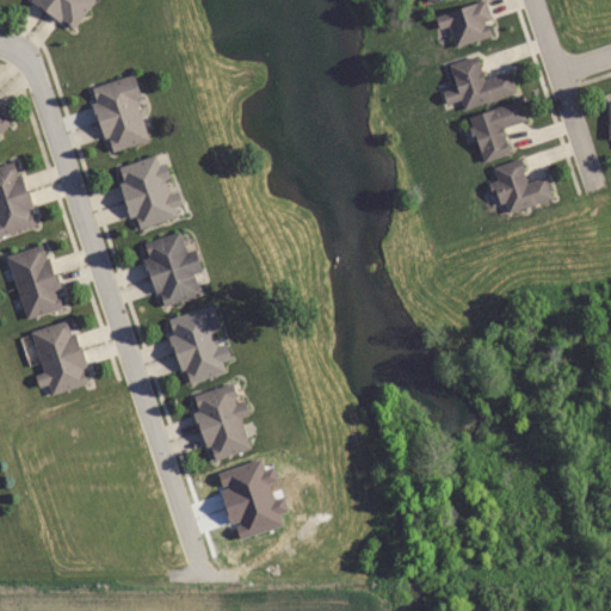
[(34,0),(74,28),(92,0),(34,0)]
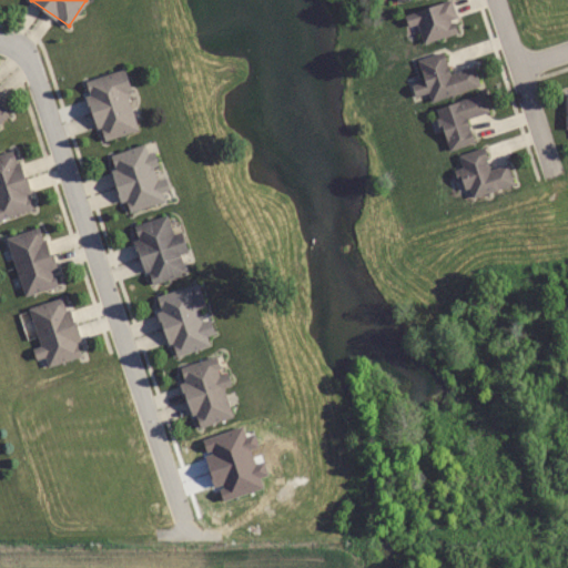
[(403,13),(407,28),(417,24),(422,42),(459,32),(450,0),(403,13)]
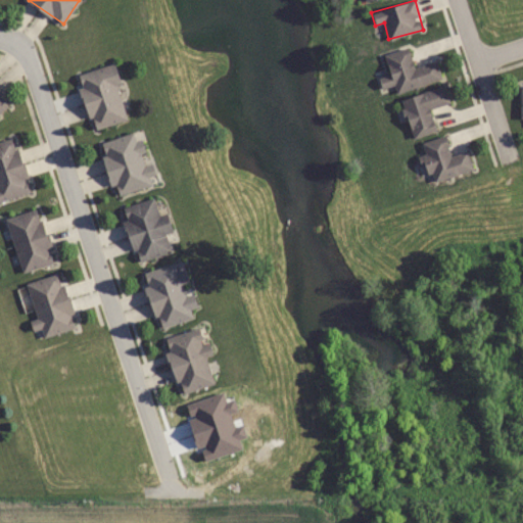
[(440,80),(436,61),(413,66),(408,48),(384,54),(390,77),(381,79),(383,87),(394,85),(395,91),(440,80)]
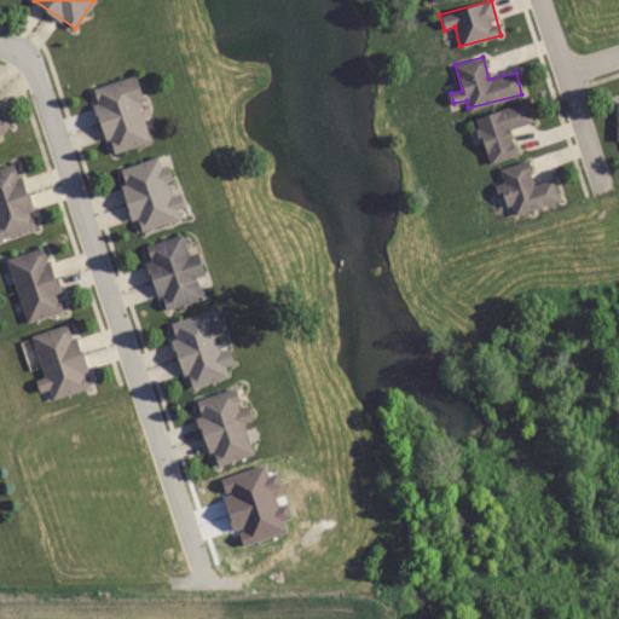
[(152,142),(133,75),(91,87),(109,154),(152,142)]
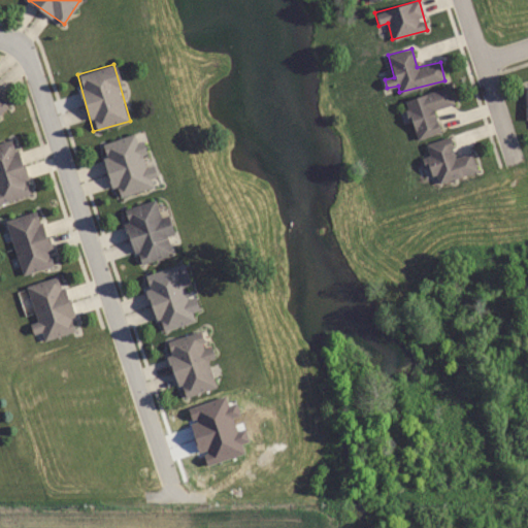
[(405,99),(416,139),(440,133),(433,108),(454,103),(449,87),(405,99)]
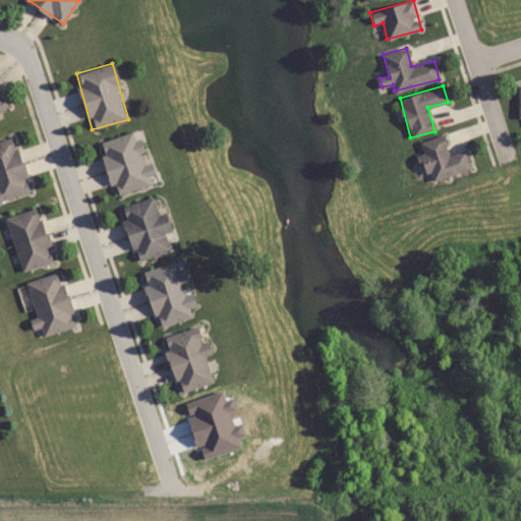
[(0,111),(9,104),(0,93),(0,111)]
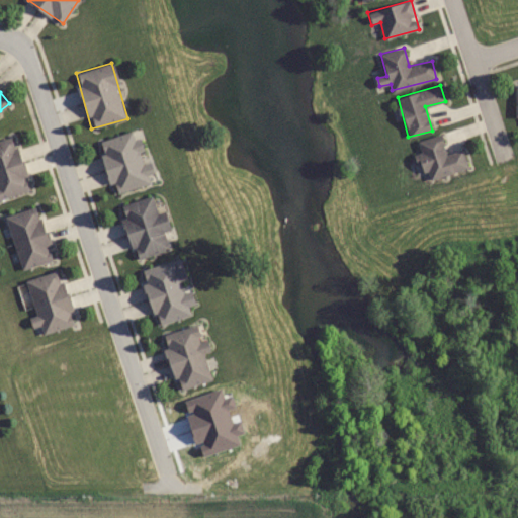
[(153,184),(138,130),(97,141),(112,195),(153,184)]
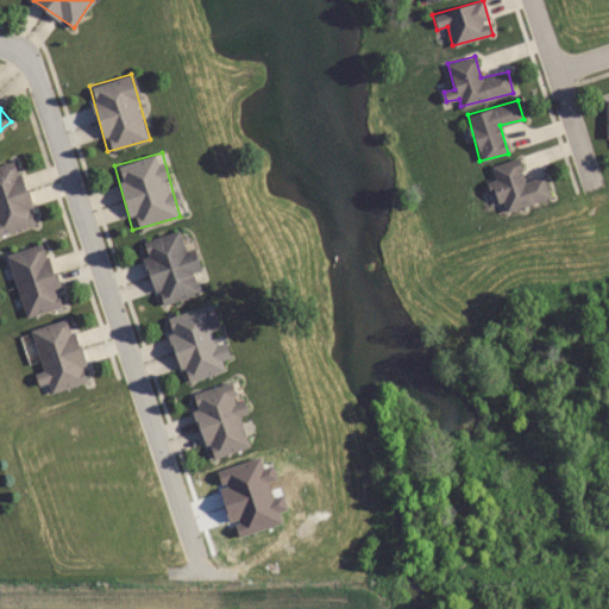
[(489,167),(502,212),(550,198),(544,176),(525,181),(518,158),(489,167)]
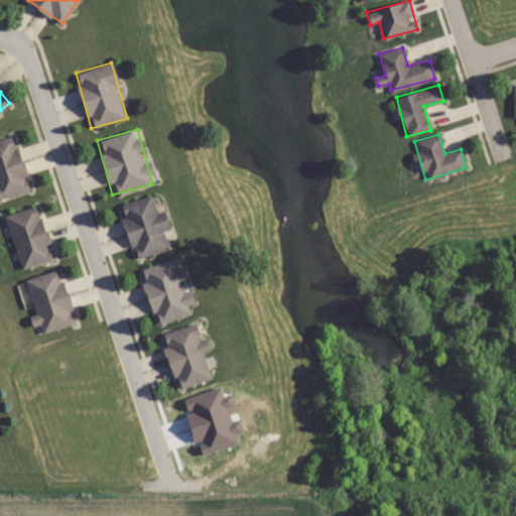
[(0,139),(0,198),(29,189),(14,135),(0,139)]
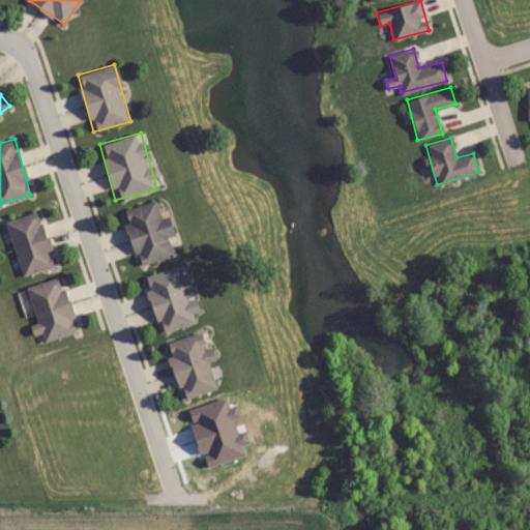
[(137,265),(176,255),(167,216),(160,218),(155,201),(122,210),(137,265)]
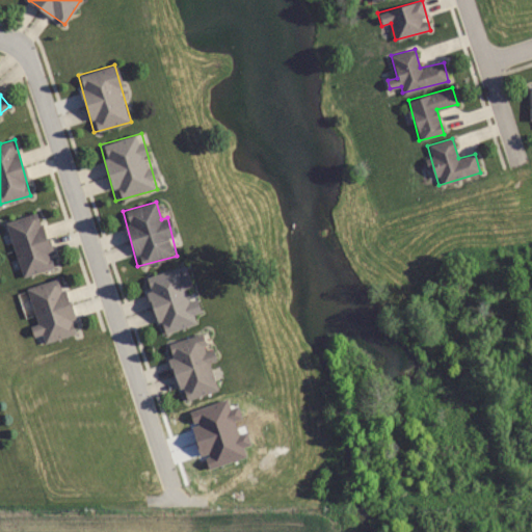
[(38,212),(5,222),(23,277),(55,267),(38,212)]
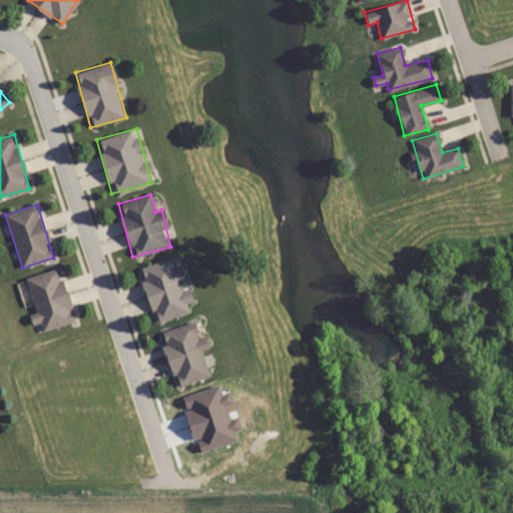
[(155,322),(193,311),(180,266),(174,268),(171,258),(139,268),(155,322)]
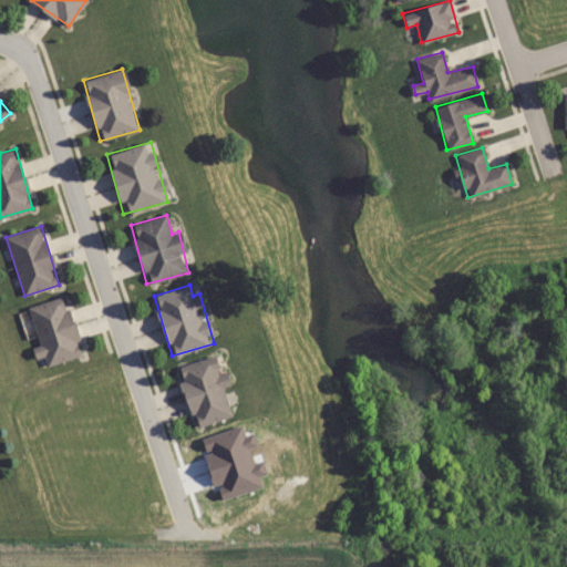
[(65,296),(28,307),(40,347),(34,348),(37,359),(43,357),(45,366),(82,354),(65,296)]
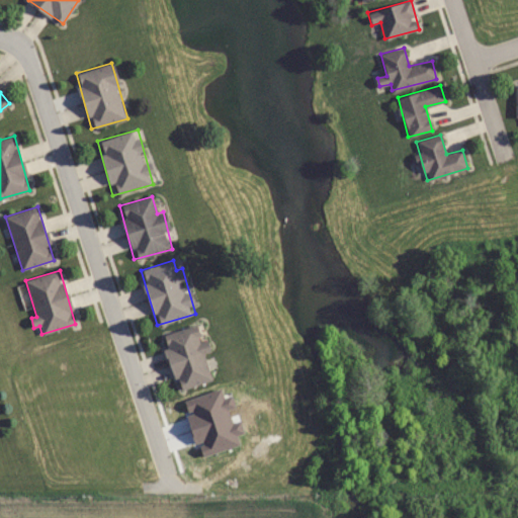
[(211,380),(203,352),(206,351),(198,324),(161,335),(177,391),(211,380)]
